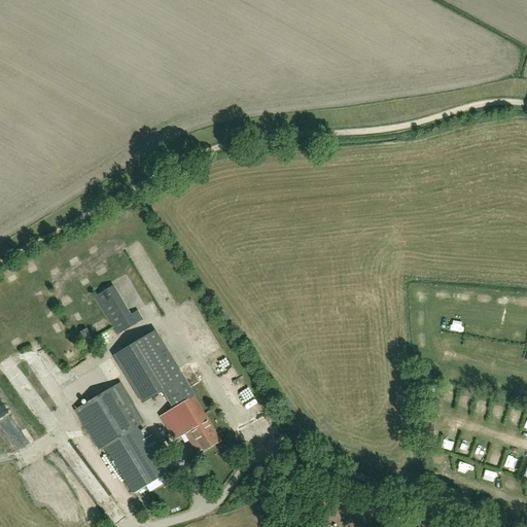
[(95,243),(88,246),(91,255),(99,252),(95,243)]
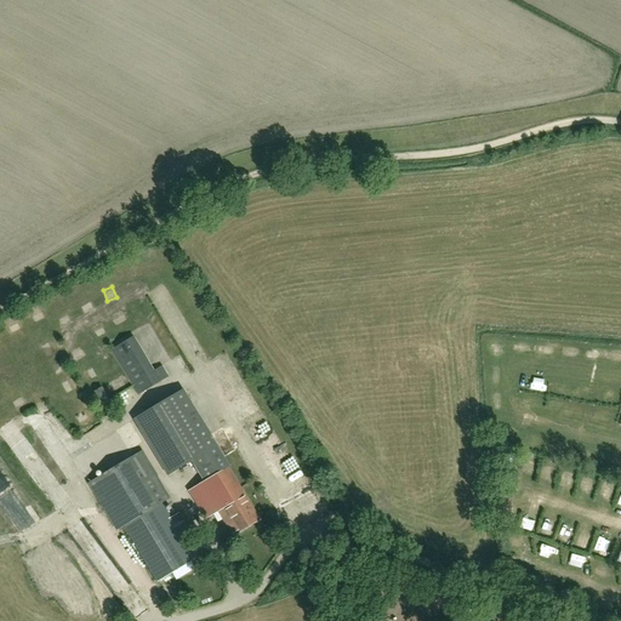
[(169,292),(159,296),(164,308),(174,305),(169,292)]
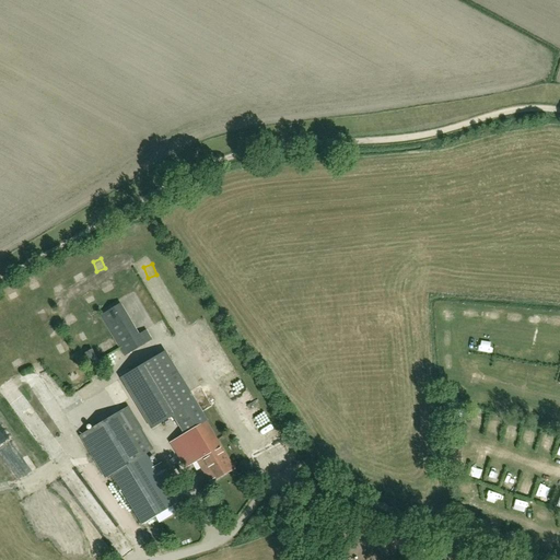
[(24,278),(26,284),(37,280),(35,275),(24,278)]
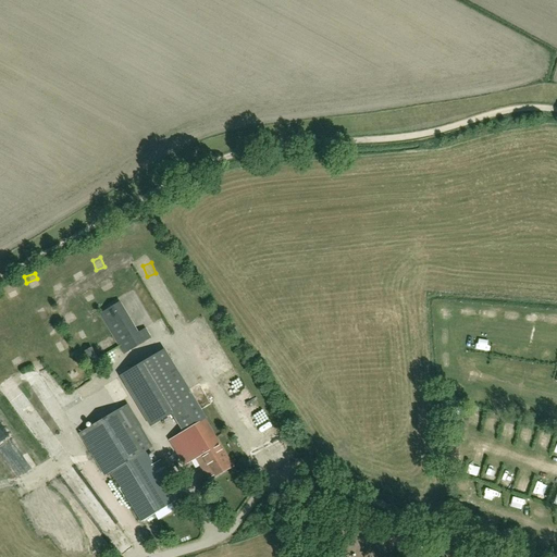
[(162,281),(153,284),(158,295),(166,292),(162,281)]
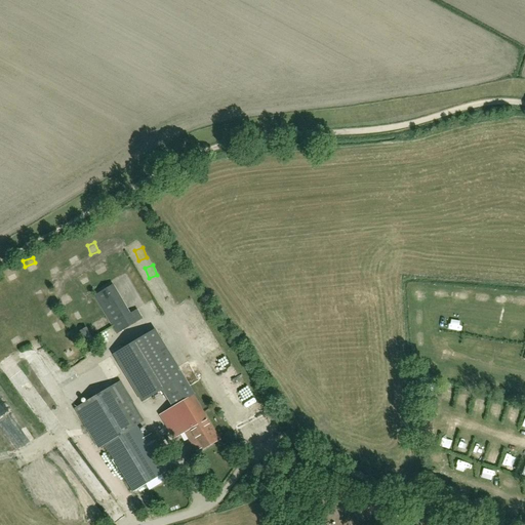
[(4,270),(6,274),(14,271),(12,266),(4,270)]
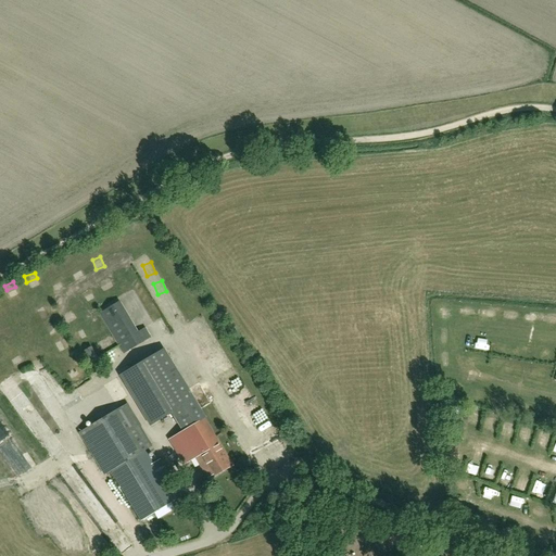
[(37,307),(42,316),(47,313),(42,304),(37,307)]
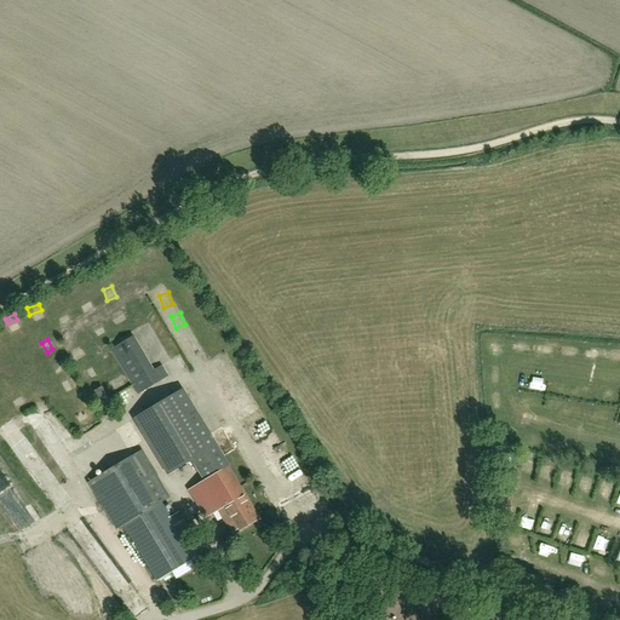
[(112,352),(137,396),(168,379),(161,368),(153,373),(133,339),(112,352)]
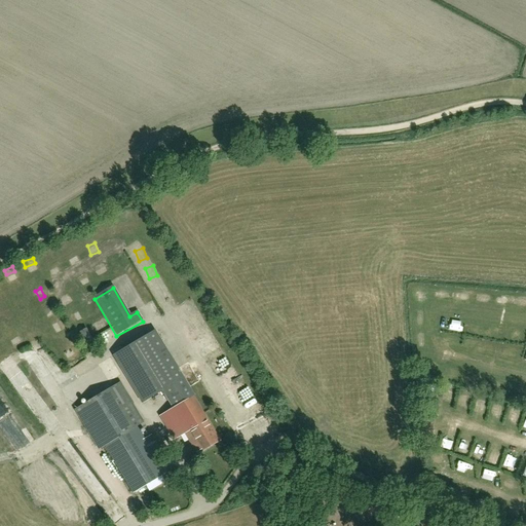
[(51,301),(45,303),(49,315),(55,312),(51,301)]
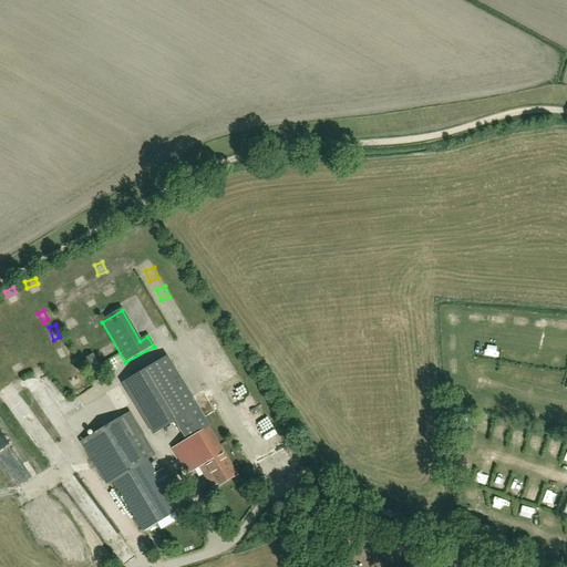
[(188,338),(199,332),(197,326),(185,332),(188,338)]
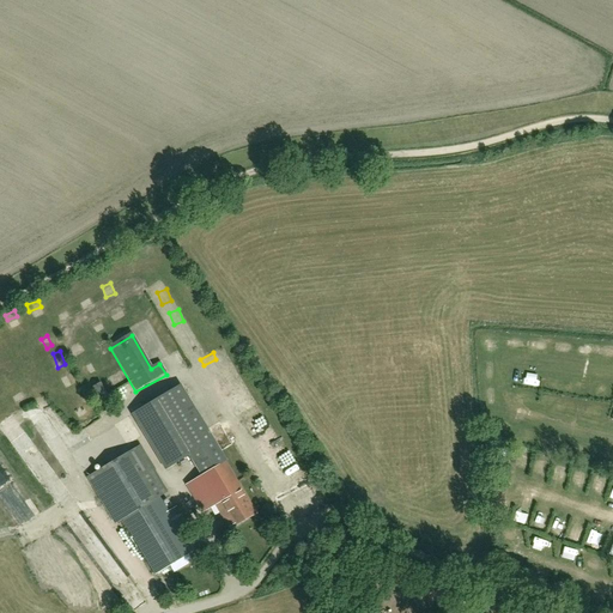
[(84,376),(89,372),(84,362),(78,364),(84,376)]
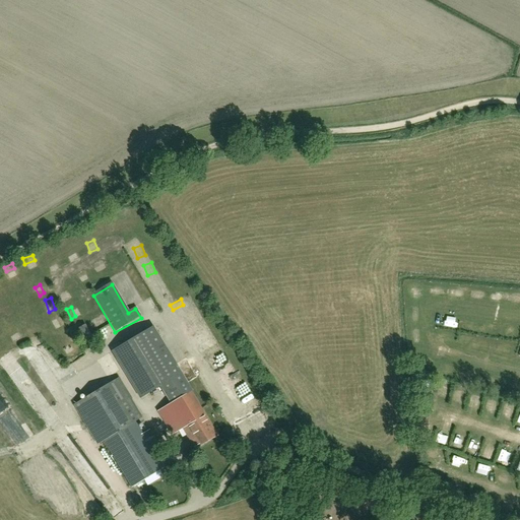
[(210,325),(203,329),(206,335),(213,332),(210,325)]
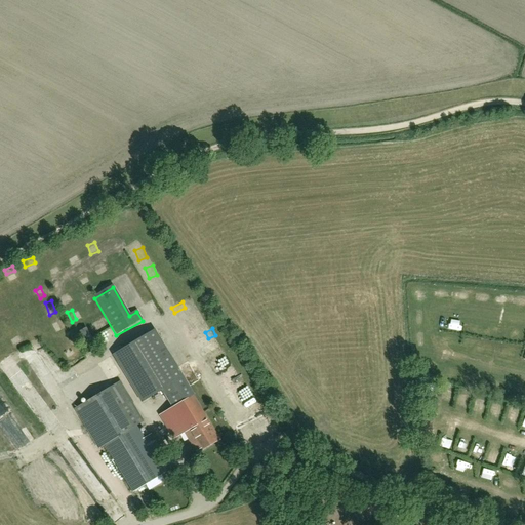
[(219,440),(193,395),(153,331),(113,355),(142,402),(165,389),(175,405),(160,414),(174,438),(186,432),(189,430),(192,435),(188,437),(196,451),(200,449),(201,451),(219,440)]
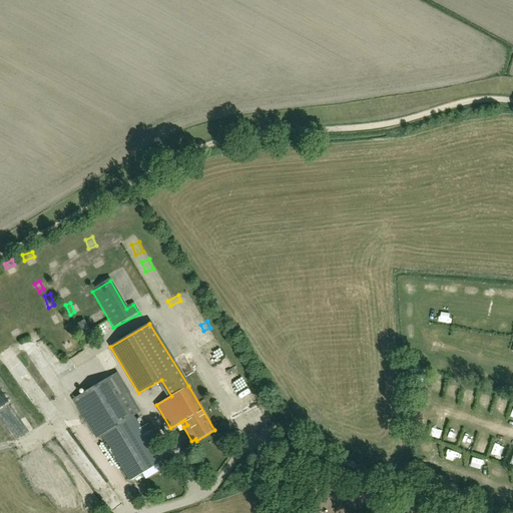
[(18,326),(7,328),(9,339),(21,337),(18,326)]
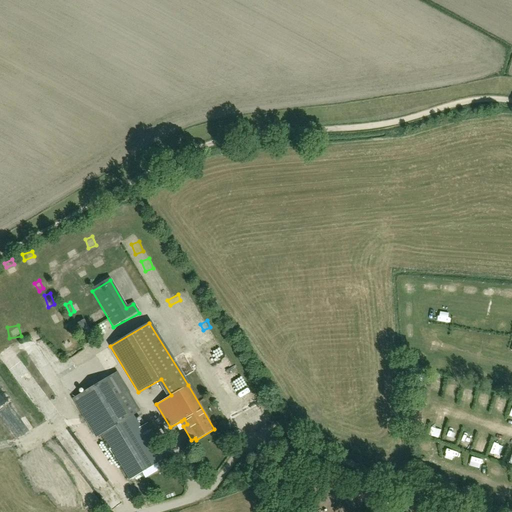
[(69,331),(61,334),(64,343),(72,341),(69,331)]
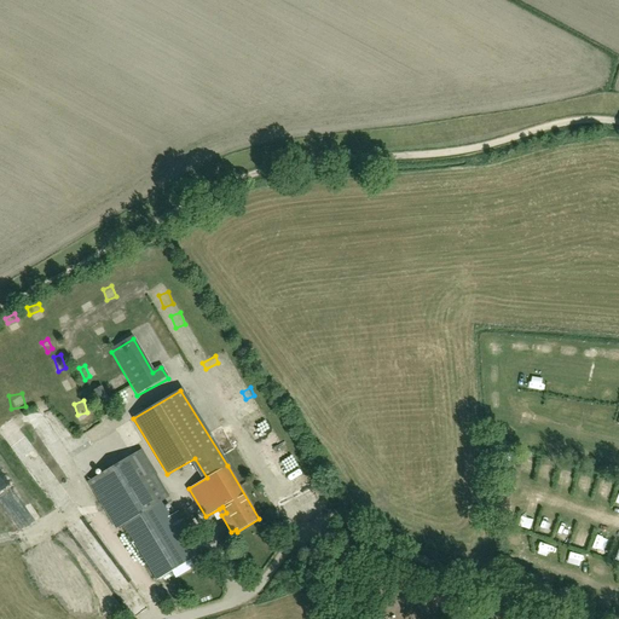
[(241,453),(250,450),(241,428),(231,433),(241,453)]
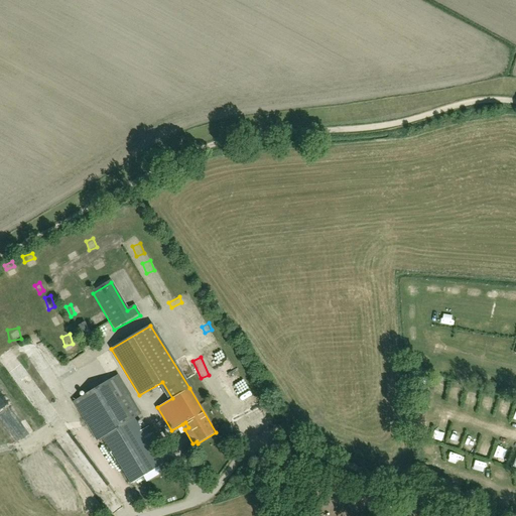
[(240,389),(251,385),(246,371),(235,375),(240,389)]
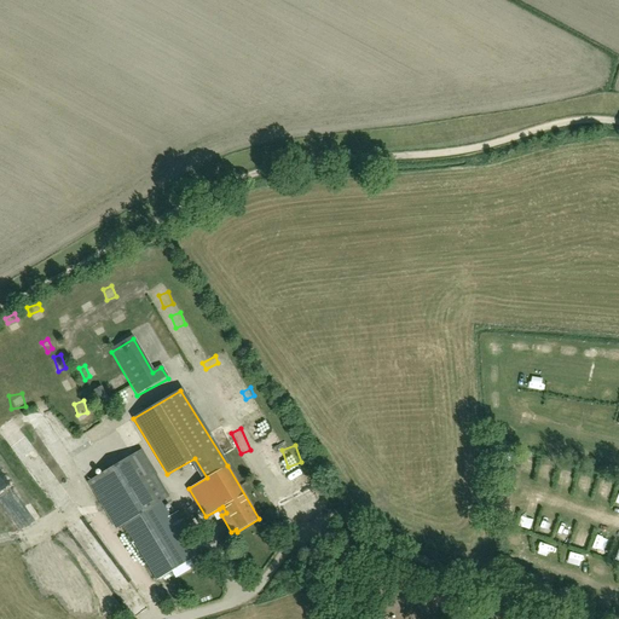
[(169,516),(161,501),(169,496),(157,475),(158,475),(143,449),(87,482),(115,528),(125,522),(158,579),(195,556),(185,542),(194,536),(179,512),(169,516)]
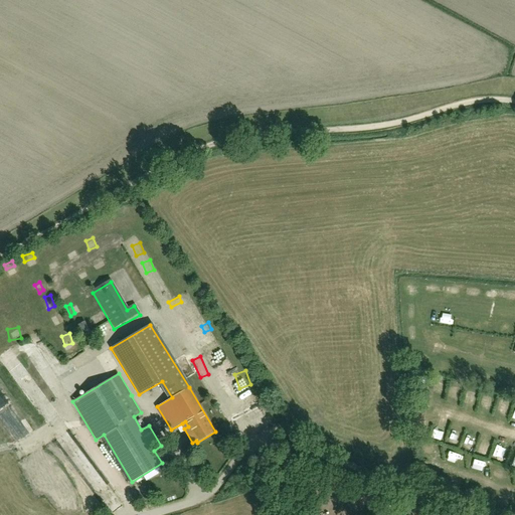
[(435,380),(434,385),(448,388),(449,383),(435,380)]
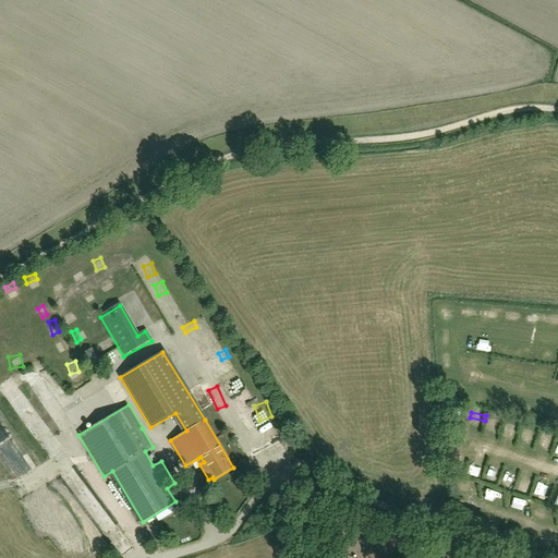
[(507,420),(505,429),(514,433),(518,423),(507,420)]
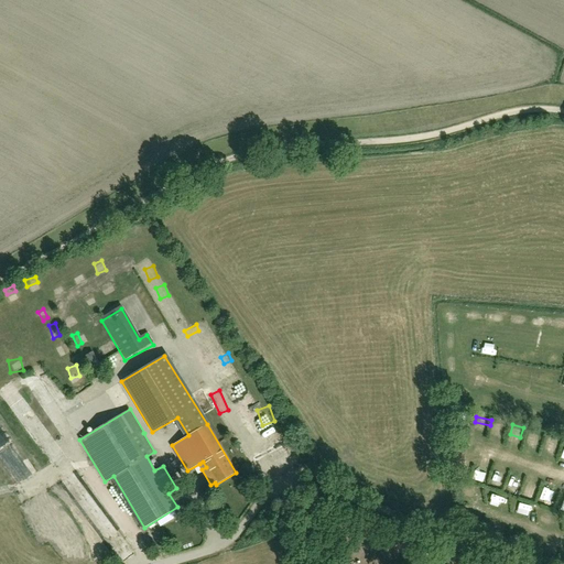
[(538,442),(540,431),(528,429),(525,441),(538,442)]
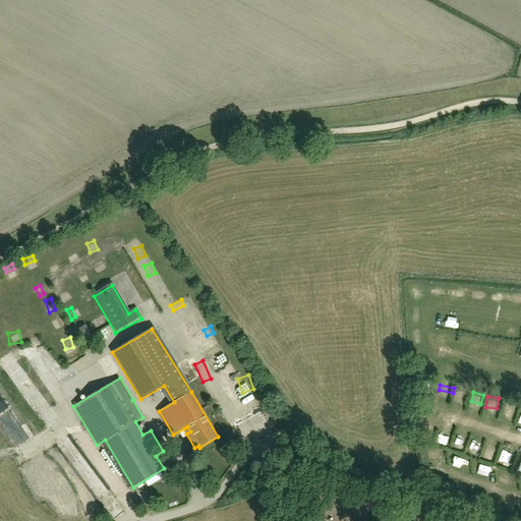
[(430,428),(441,425),(439,416),(427,419),(430,428)]
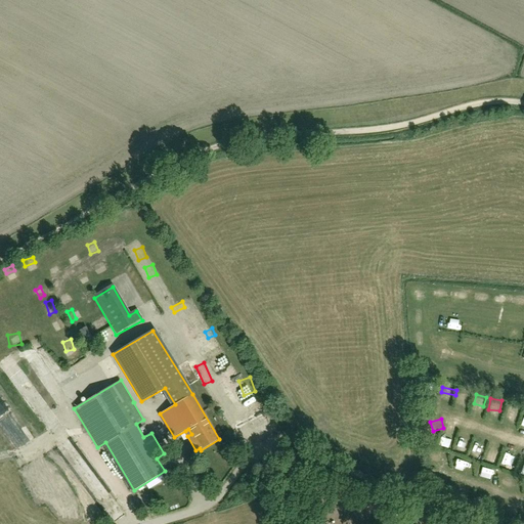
[(457,445),(468,448),(470,439),(460,437),(457,445)]
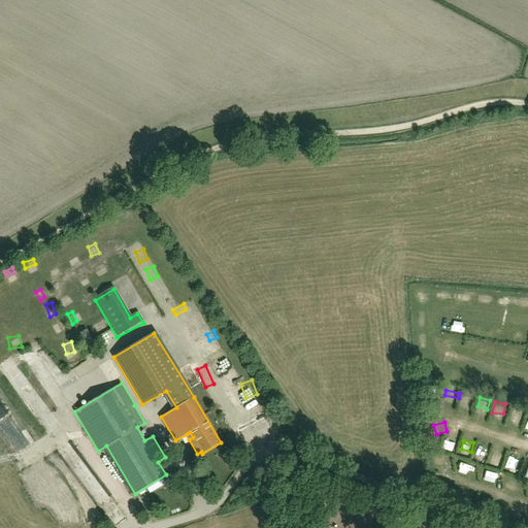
[(71,457),(101,501),(120,489),(90,444),(71,457)]
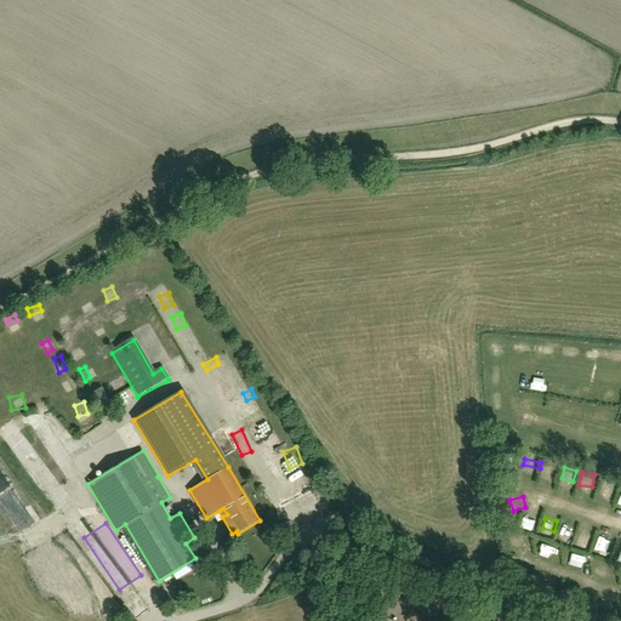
[(580,531),(575,542),(586,546),(590,536),(580,531)]
